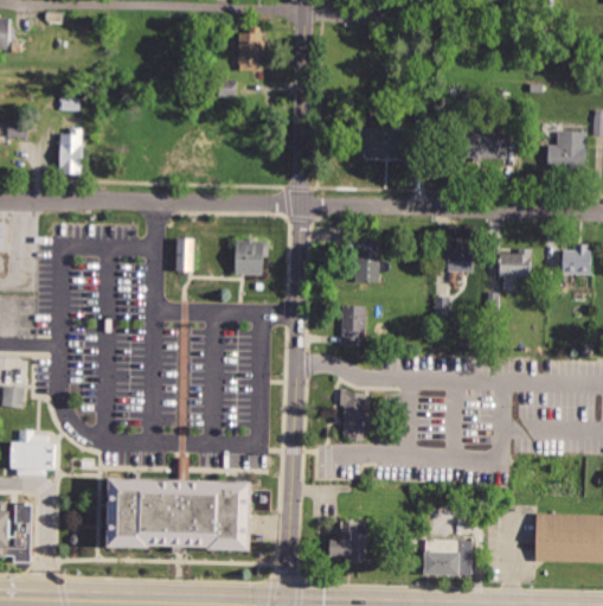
[(0,48),(11,49),(12,17),(0,16),(0,48)]
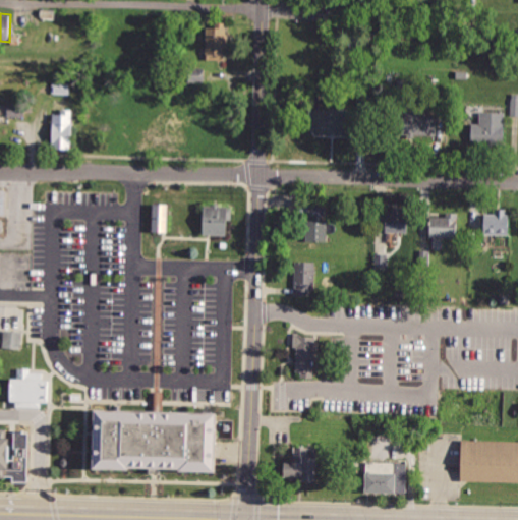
[(206,24),(204,56),(226,57),(227,25),(206,24)]
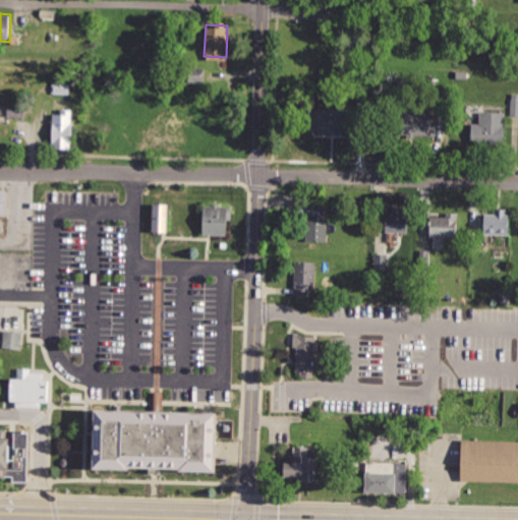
[(187,64),(187,81),(204,81),(203,64),(187,64)]
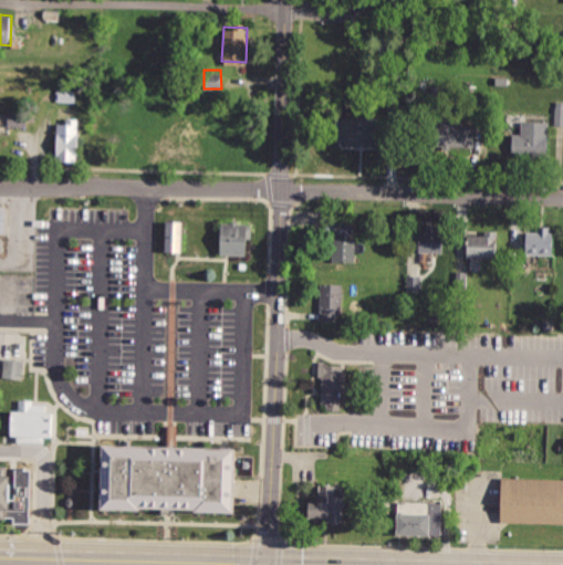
[(385,101),(386,122),(402,122),(402,100),(385,101)]
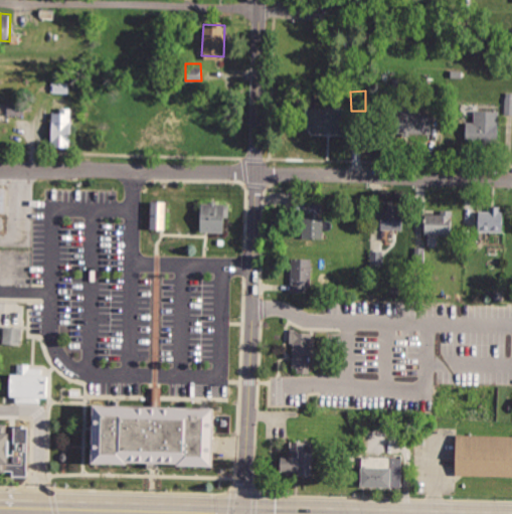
[(397,96),(397,132),(434,133),(434,115),(415,114),(415,96),(397,96)]
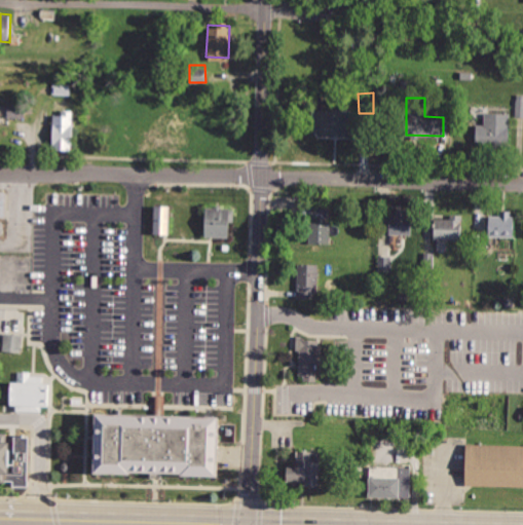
[(522,98),(514,98),(514,116),(522,116),(522,98)]
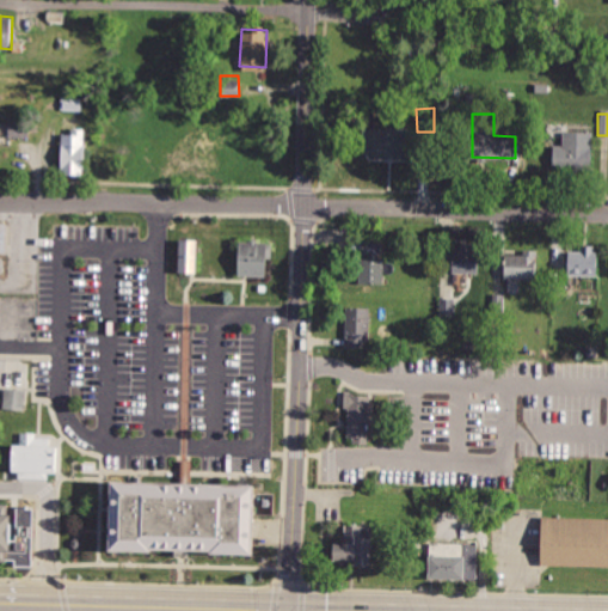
[(6,118),(6,136),(28,136),(28,118),(6,118)]
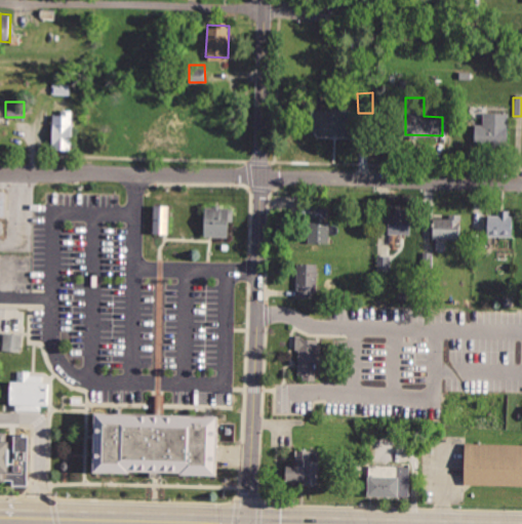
[(311,109),(310,132),(350,133),(350,110),(311,109)]
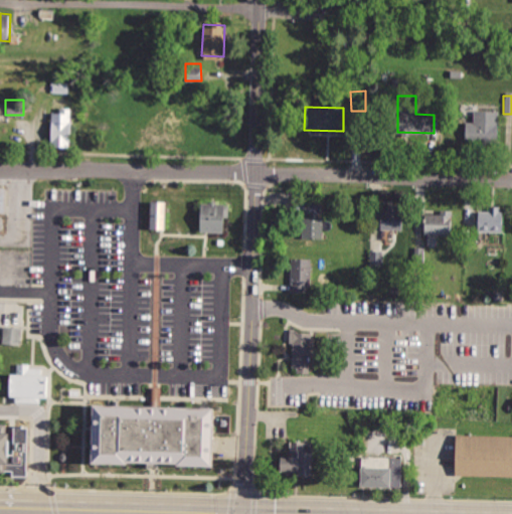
[(51,109),(50,145),(69,146),(70,110),(51,109)]
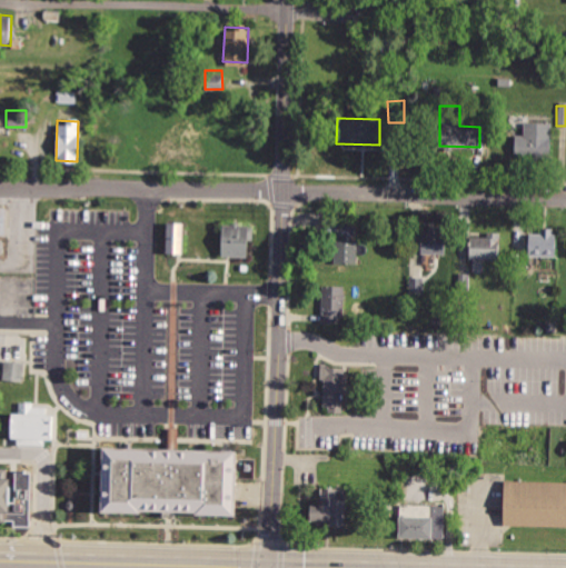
[(512,132),(512,157),(550,157),(550,121),(524,121),(524,132),(512,132)]
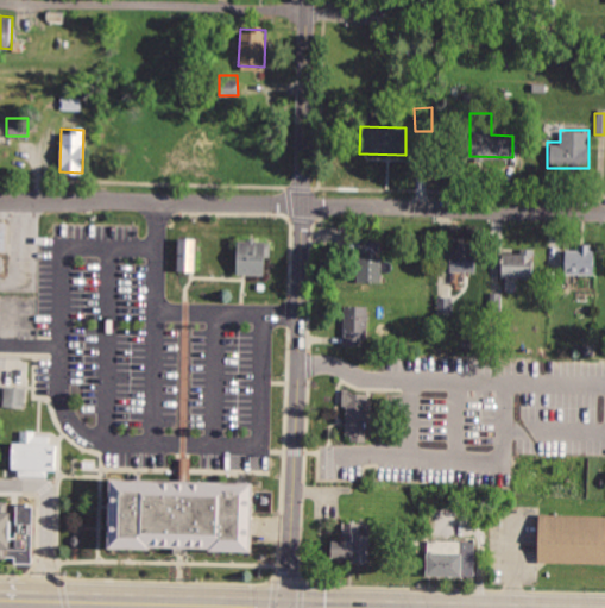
[(175,236),(175,269),(186,269),(190,269),(191,237),(175,236)]
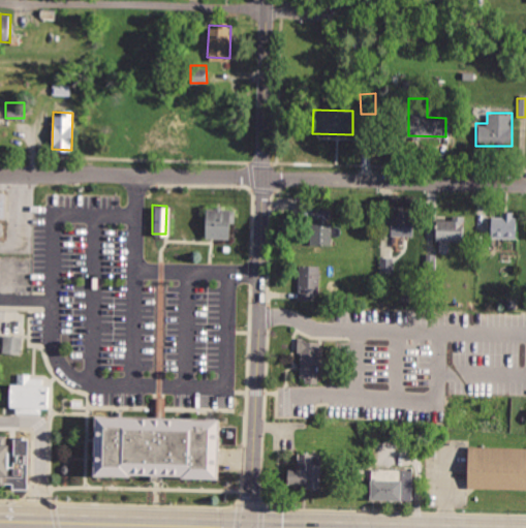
[(310,205),(310,245),(333,245),(333,205),(310,205)]
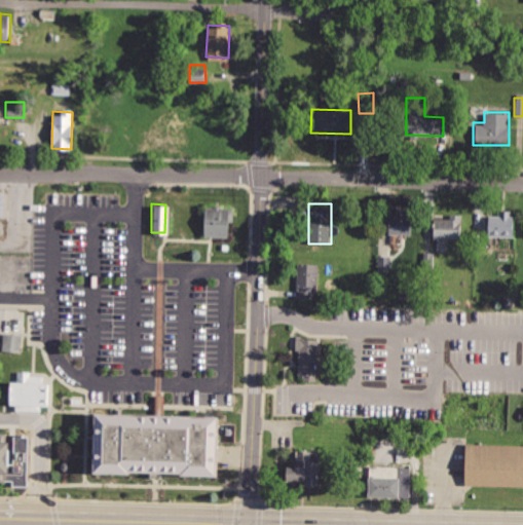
[(202,205),(202,233),(208,234),(228,234),(228,205),(202,205)]
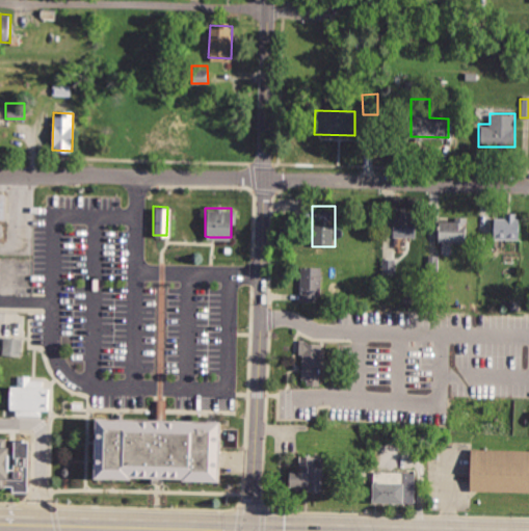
[(391,209),(391,236),(416,236),(416,209),(391,209)]
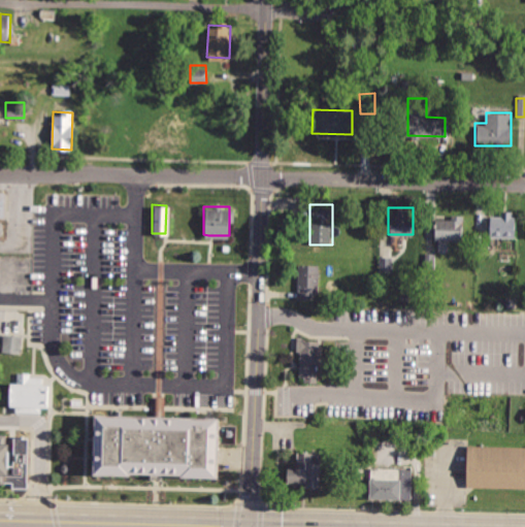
[(489,211),(489,234),(515,234),(515,211),(489,211)]
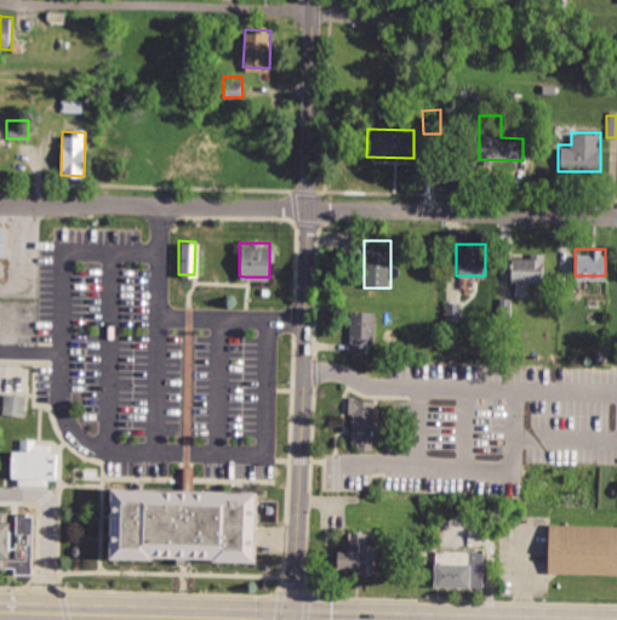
[(512,256),(512,280),(546,279),(546,255),(512,256)]
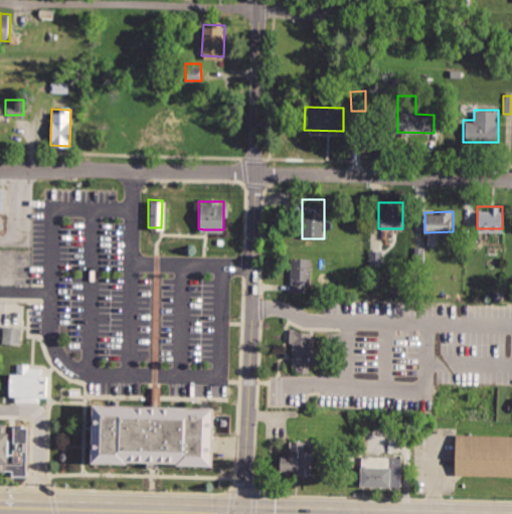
[(367,246),(368,265),(381,265),(380,248),(367,246)]
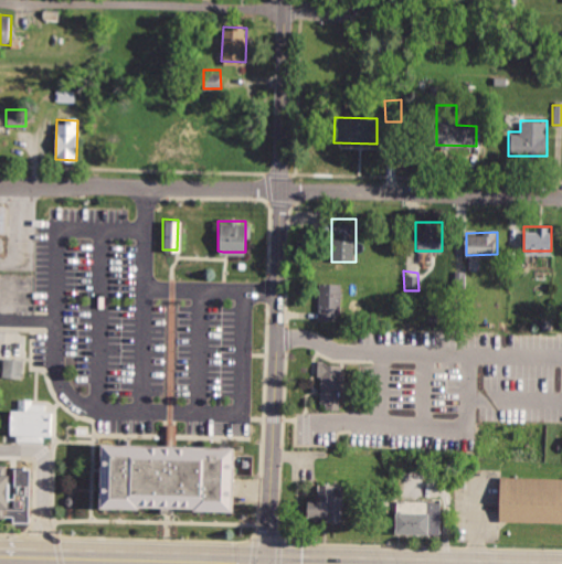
[(321,283),(320,320),(338,320),(338,314),(342,315),(342,283),(321,283)]
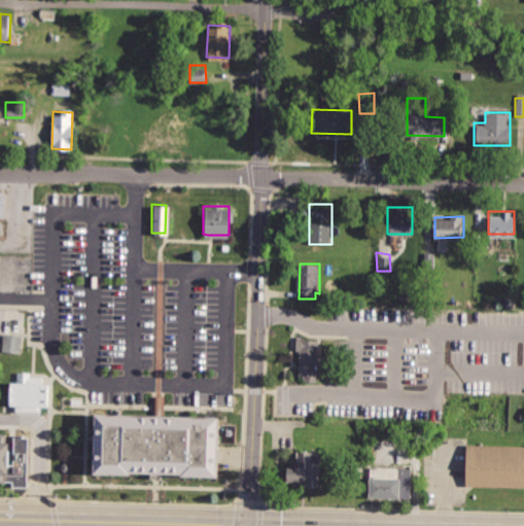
[(2,332),(1,350),(20,351),(21,334),(2,332)]
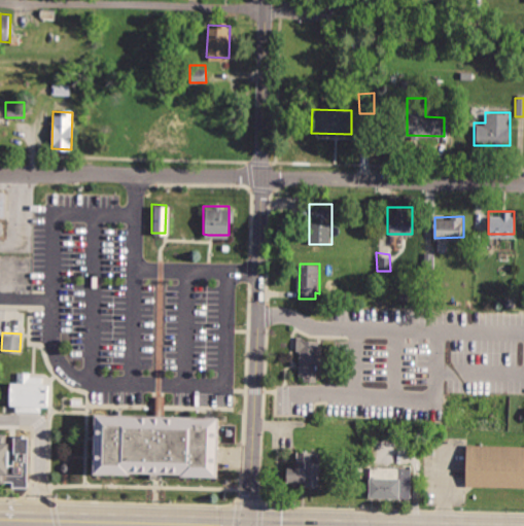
[(294,337),(294,349),(300,350),(300,381),(317,381),(318,337),(294,337)]
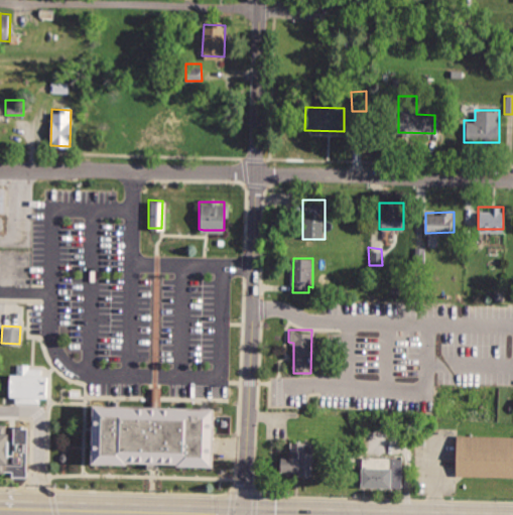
[(4,376),(4,398),(45,398),(45,375),(33,375),(33,368),(20,368),(20,364),(10,364),(10,376),(4,376)]
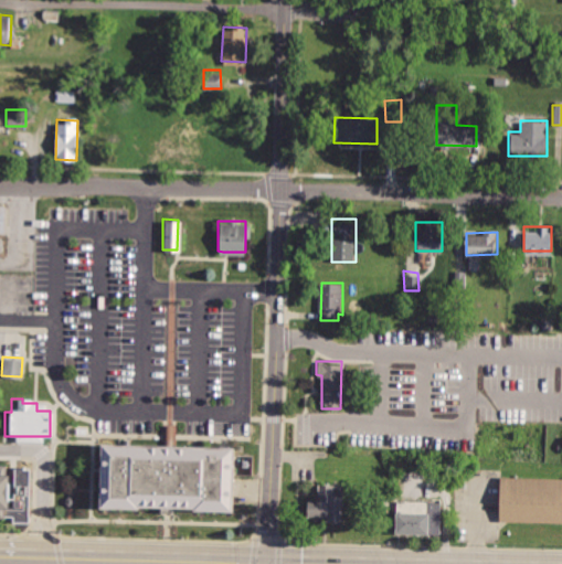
[(99,508),(101,466),(102,445),(166,447),(248,449),(247,471),(233,471),(233,489),(232,512),(163,510),(99,508)]
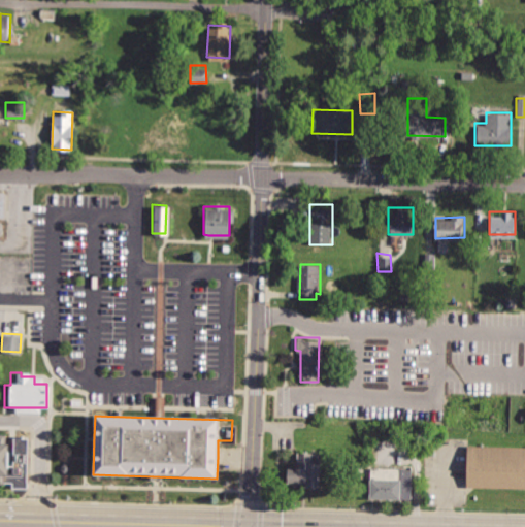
[(0,486),(9,486),(9,491),(26,491),(27,438),(12,438),(11,466),(7,466),(7,446),(4,446),(4,434),(0,434),(0,486)]
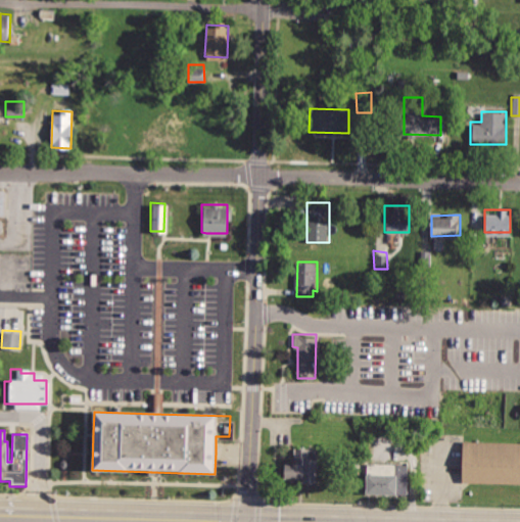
[(519,442),(463,441),(462,480),(519,482),(519,442)]
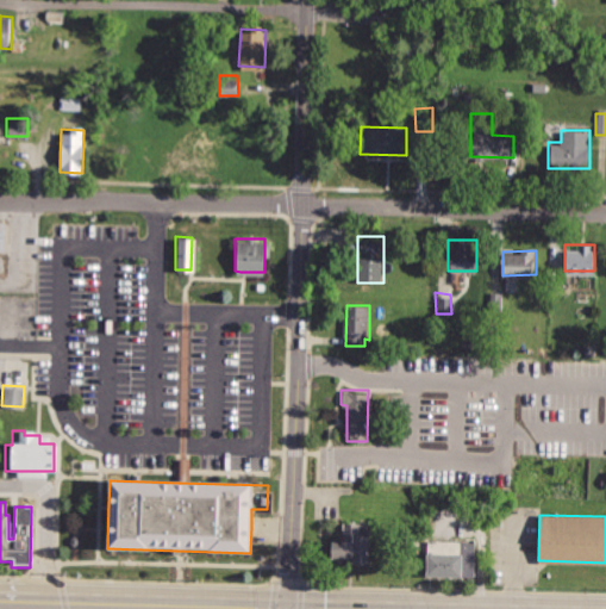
[(328,536),(328,564),(372,564),(372,535),(358,535),(358,522),(342,522),(342,536),(328,536)]
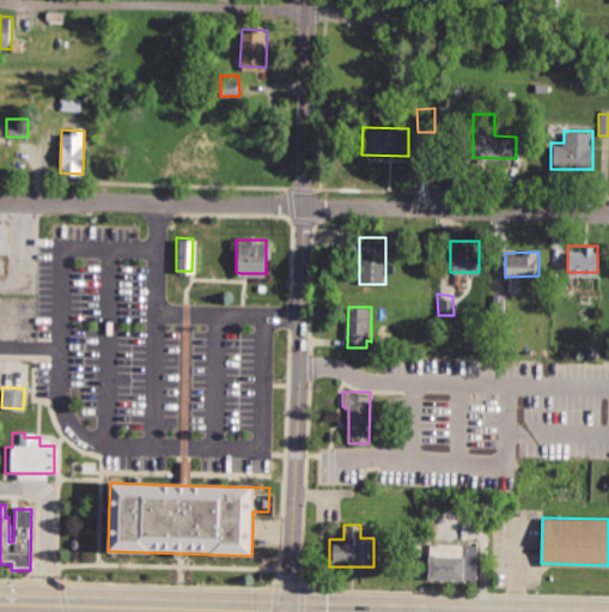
[(69,534),(67,538),(67,543),(69,546),(73,546),(75,544),(77,540),(74,535),(69,534)]
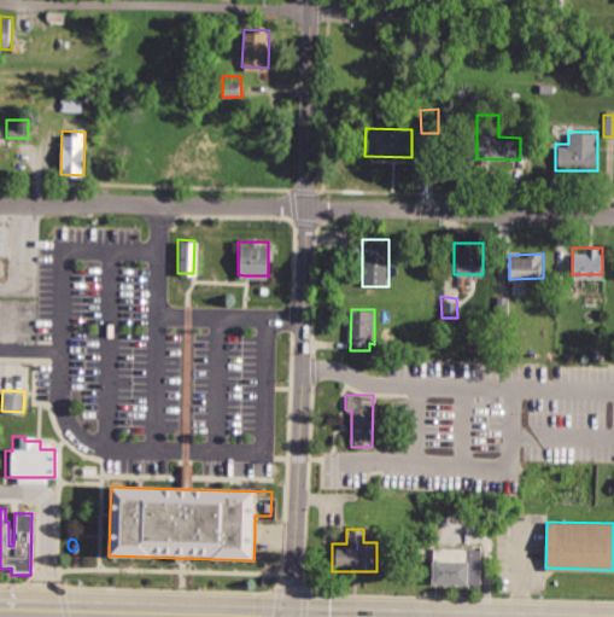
[(433,546),(432,582),(480,583),(481,547),(433,546)]
